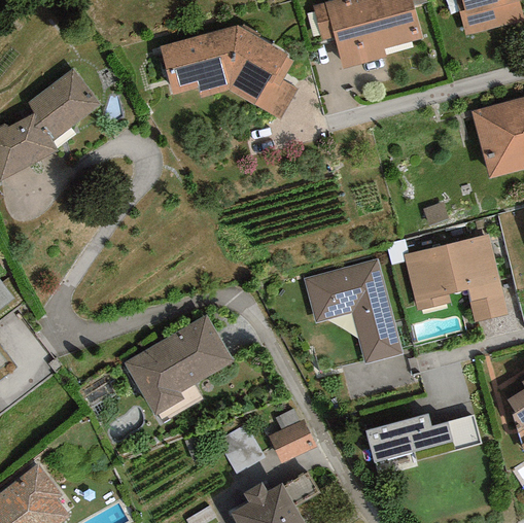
[(332,0),(312,5),(321,41),(334,38),(342,69),(386,58),(384,50),(421,40),(411,0),(332,0)]
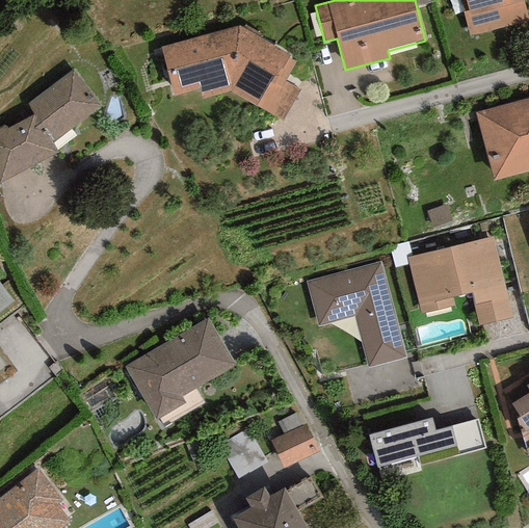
[(466,0),(474,32),(528,19),(528,10),(526,2),(528,1),(528,0),(466,0)]
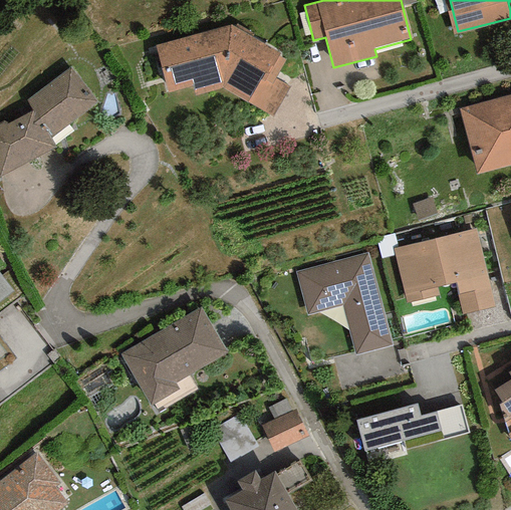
[(228,26),(157,45),(169,90),(195,83),(198,93),(226,86),(277,110),(290,84),(280,74),(289,55),(228,26)]
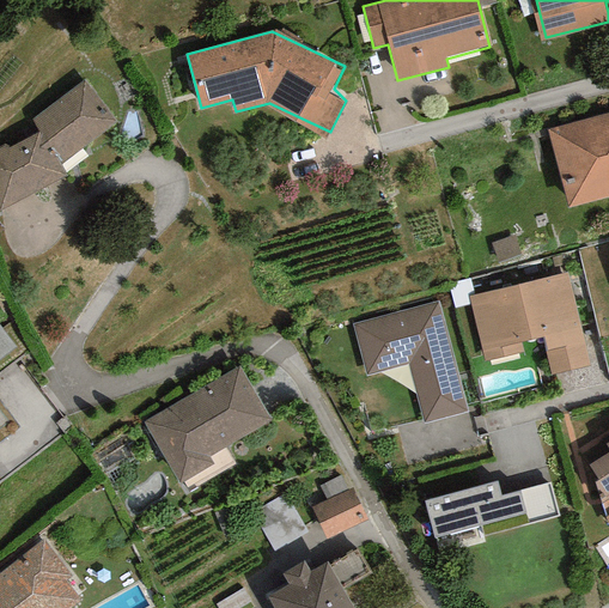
[(119,120),(85,78),(37,116),(48,129),(64,163),(119,120)]
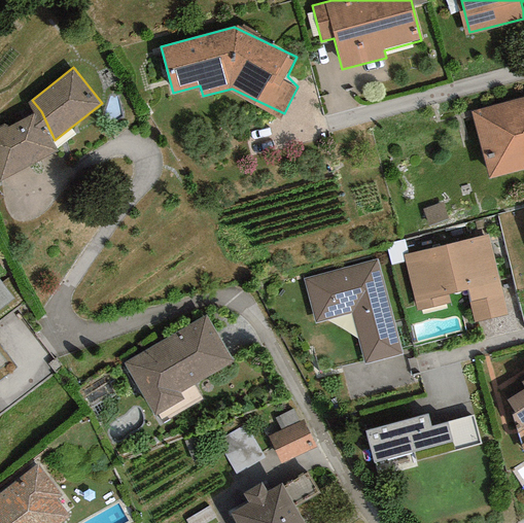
[(523,98),(472,111),(488,179),(523,171),(523,98)]
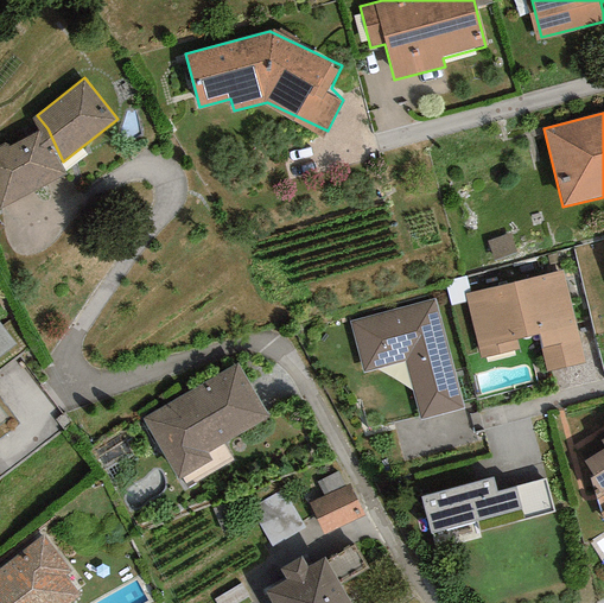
[(63,162),(48,128),(0,150),(0,200),(4,207),(69,176),(63,162)]
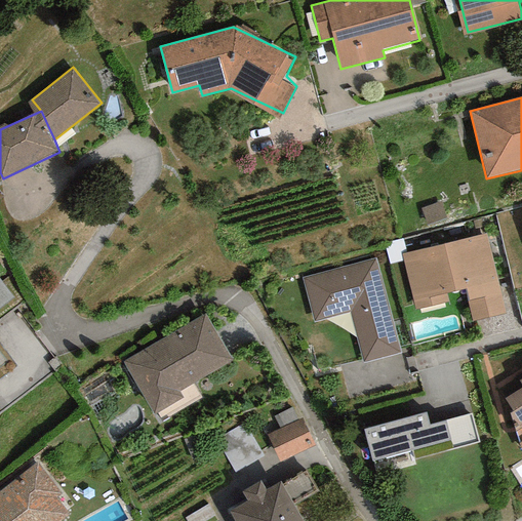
[(487,233),(401,250),(413,311),(468,299),(472,319),(504,312),(487,233)]
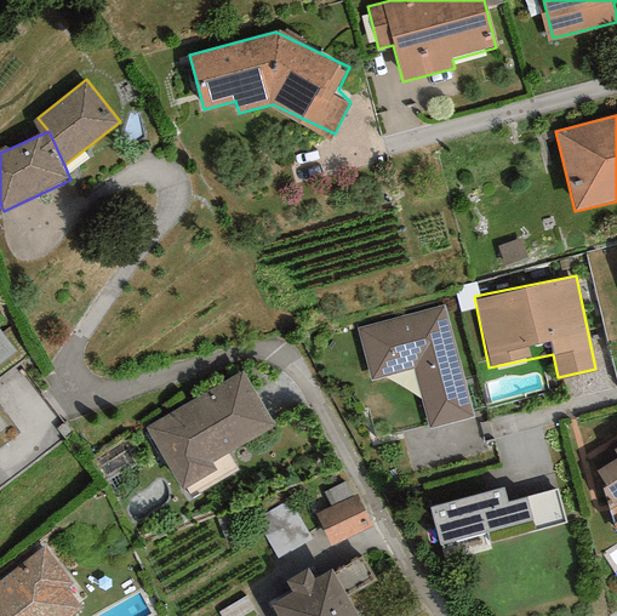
[(447,303),(358,324),(369,374),(416,363),(430,425),(474,415),(447,303)]
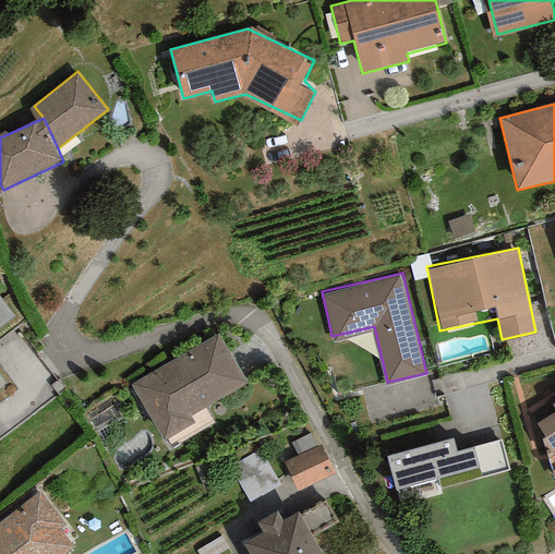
[(0,332),(13,322),(0,304),(0,332)]
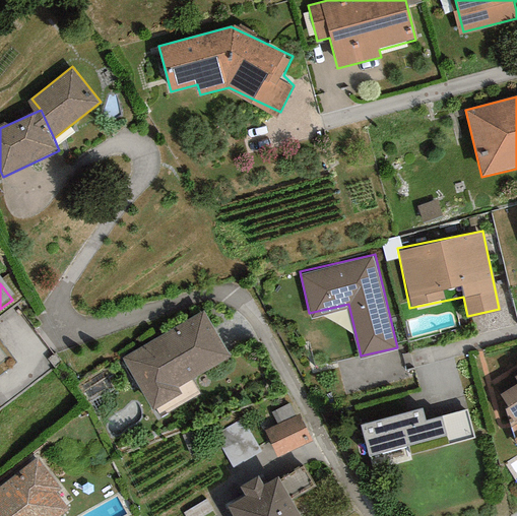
[(233,356),(206,310),(121,357),(152,412),(199,387),(194,378),(233,356)]
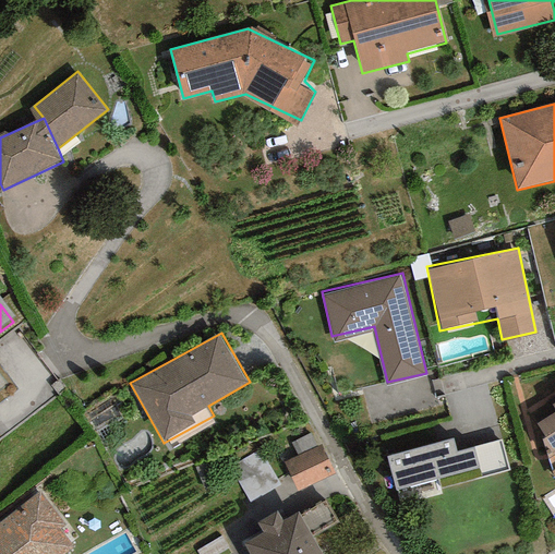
[(554,404),(552,405),(554,416),(537,423),(554,488),(554,404)]
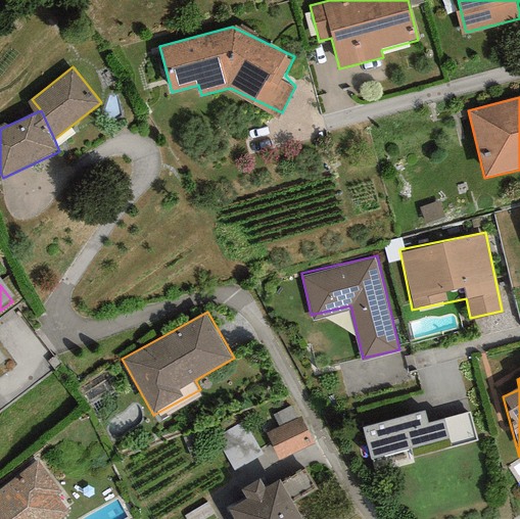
[(428,408),(364,425),(377,472),(418,461),(415,457),(483,438),(475,406),(431,418),(428,408)]
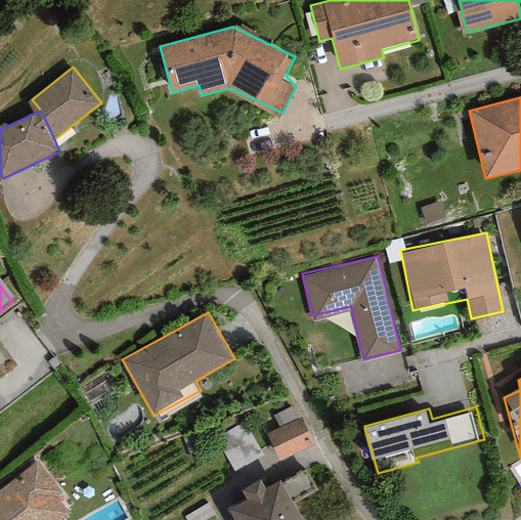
[(304,418),(269,433),(280,460),(316,444),(304,418)]
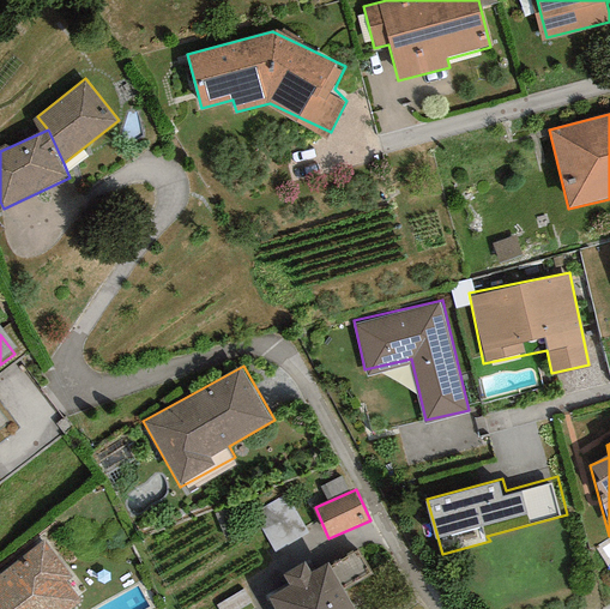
[(312,530),(290,490),(254,511),(277,550),(312,530)]
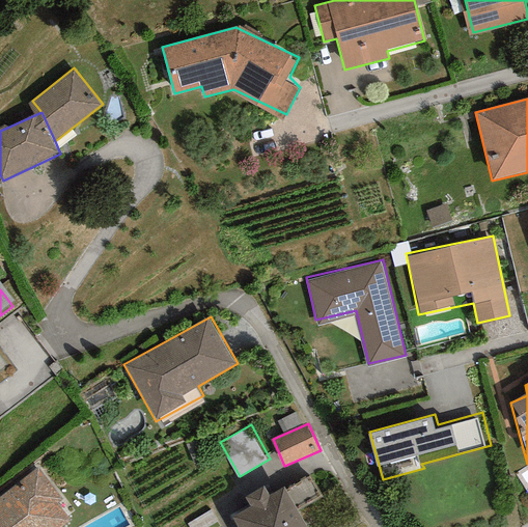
[(65,499),(40,466),(0,495),(0,526),(62,526),(73,521),(59,503),(65,499)]
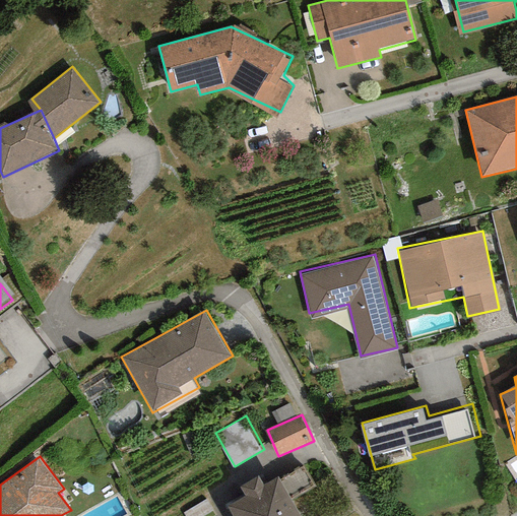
[(248,495),(231,505),(237,515),(303,515),(281,478),(266,488),(260,477),(244,488),(248,495)]
